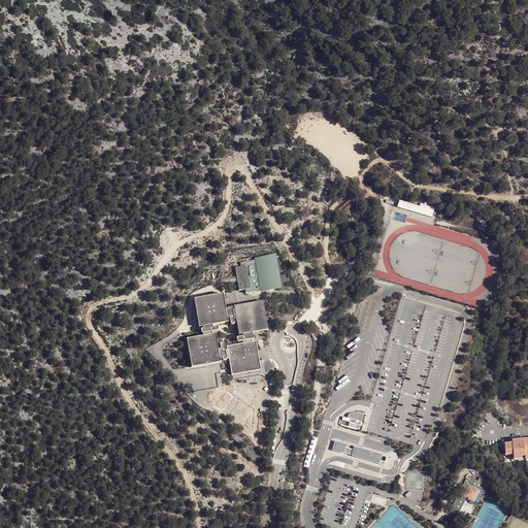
[(419,206),(399,200),(397,208),(428,217),(430,206),(421,203),(419,206)]
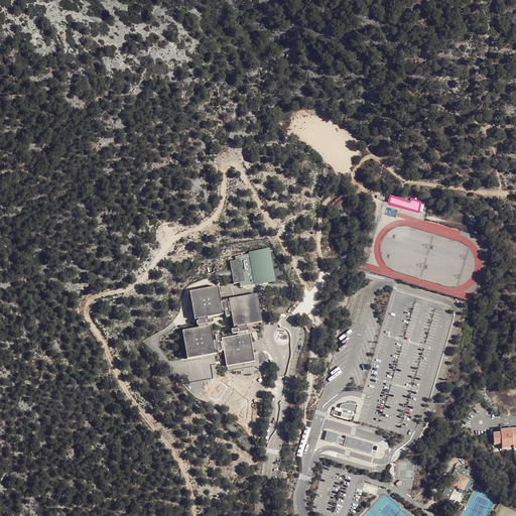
[(240,288),(272,282),(266,251),(235,256),(236,261),(230,261),(231,269),(233,269),(234,276),(232,277),(233,285),(239,284),(240,288)]
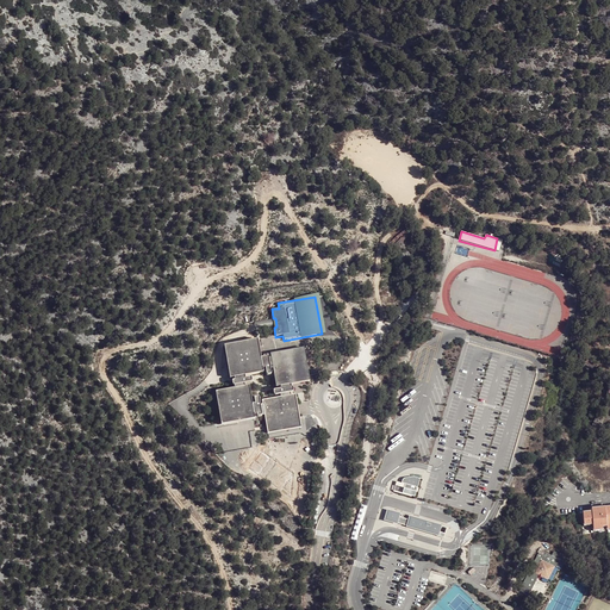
[(274,327),(274,328),(277,327),(275,318),(273,318),(273,319),(254,323),(255,330),(274,327)]
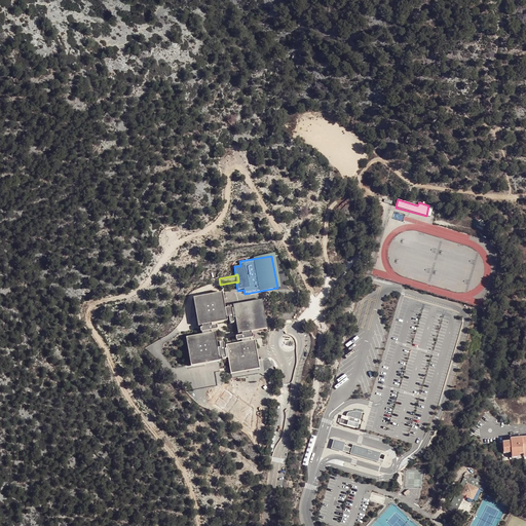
[(222,292),(193,297),(198,326),(201,325),(202,328),(199,328),(200,332),(203,334),(185,337),(190,365),(219,360),(219,357),(222,357),(222,359),(225,358),(225,357),(227,357),(226,347),(224,348),(223,342),(219,342),(220,347),(217,348),(214,332),(212,332),(212,330),(216,329),(216,325),(211,326),(211,324),(226,321),(226,317),(225,308),(222,292)]
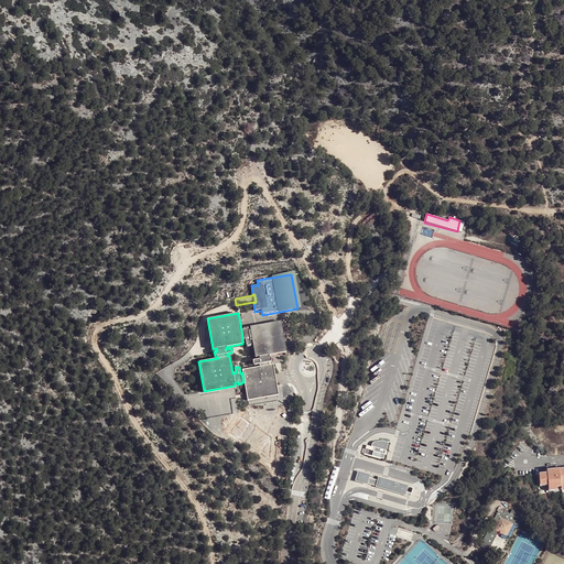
[(243,331),(241,331),(242,340),(245,340),(246,346),(250,345),(249,340),(252,339),(256,357),(259,357),(259,359),(253,360),(253,365),(258,364),(259,366),(242,369),(242,372),(243,382),(247,400),(279,394),(273,364),(270,364),(269,361),(271,361),(271,359),(270,357),(269,357),(268,355),(285,351),(284,347),(281,322),(250,326),(250,329),(248,331),(247,328),(243,328),(243,331)]
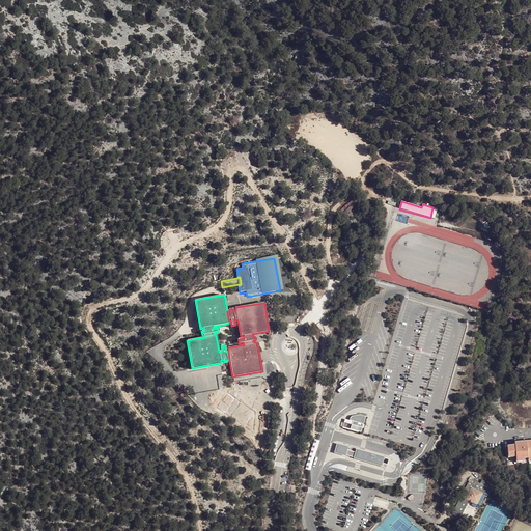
[(343,428),(362,434),(366,419),(358,416),(353,417),(348,420),(345,420),(343,428)]
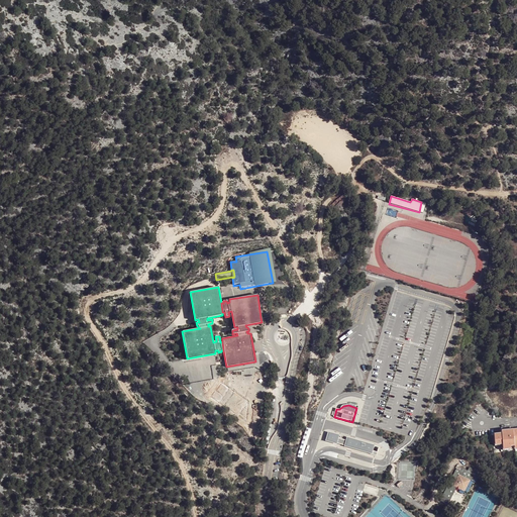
[(502,434),(494,435),(495,452),(510,451),(511,452),(516,451),(516,430),(501,431),(502,434)]
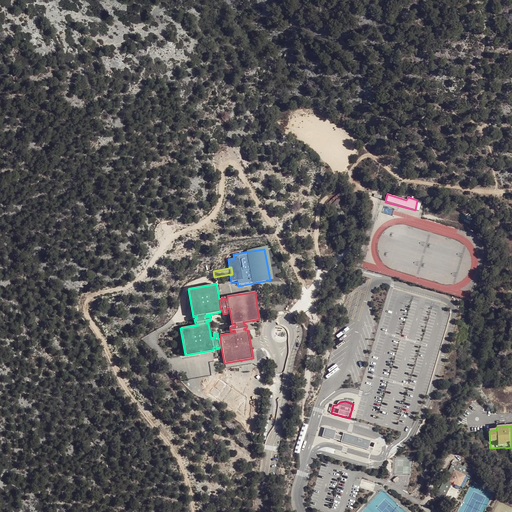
[(325,427),(323,436),(334,439),(335,434),(336,430),(325,427)]
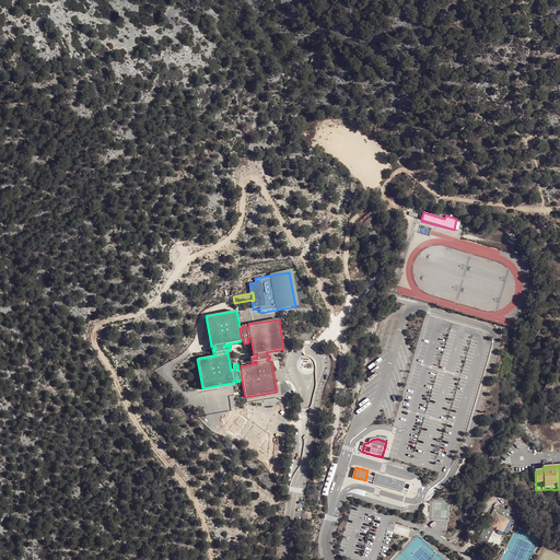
[(373,482),(373,483),(378,485),(408,493),(409,489),(404,488),(406,481),(382,475),(376,473),(375,477),(373,482)]
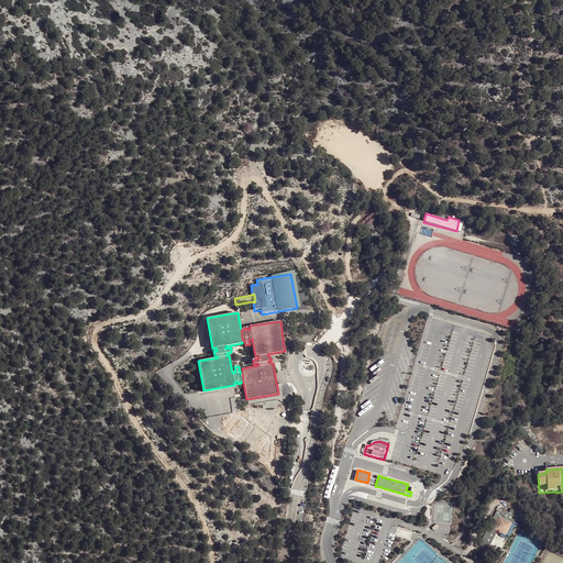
[(512,521),(515,515),(517,516),(519,512),(510,508),(509,511),(504,509),(503,512),(499,511),(496,509),(479,545),(487,549),(497,530),(498,531),(497,531),(500,533),(501,532),(503,533),(509,520),(512,521)]
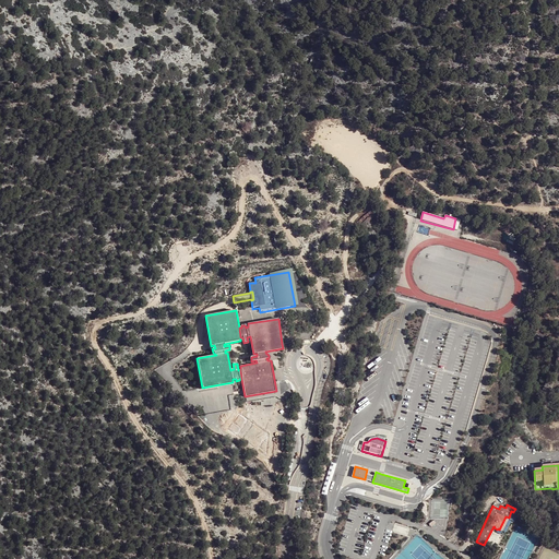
[(508,519),(509,518),(506,516),(499,530),(502,531),(508,519)]
